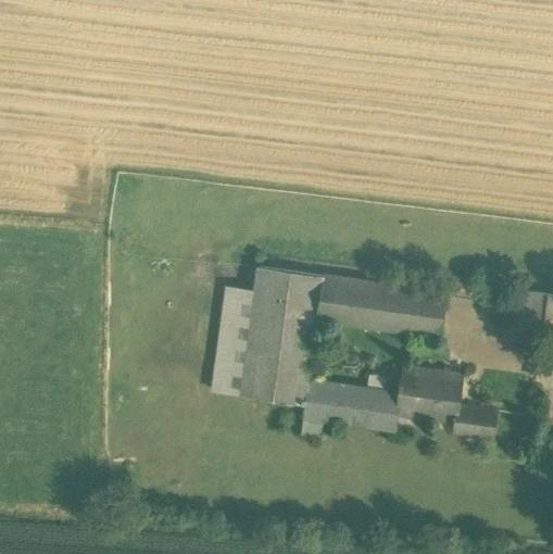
[(321,273),(256,264),(252,289),(239,392),(303,402),(306,377),(315,314),(321,274),(321,273)]
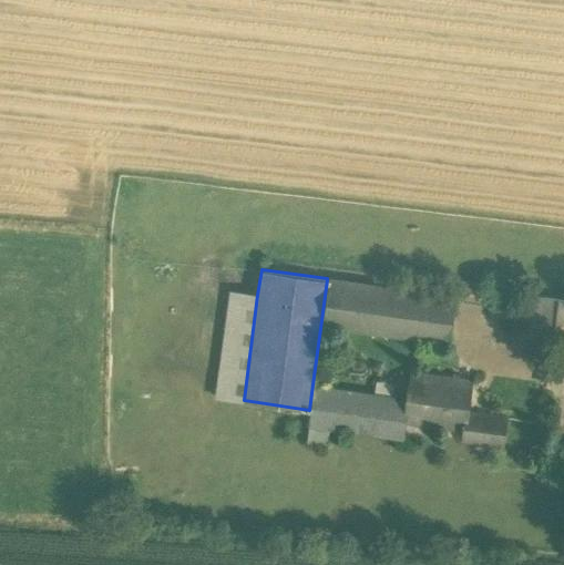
[(452,296),(340,280),(327,279),(321,320),(335,322),(335,324),(447,339),(452,296)]
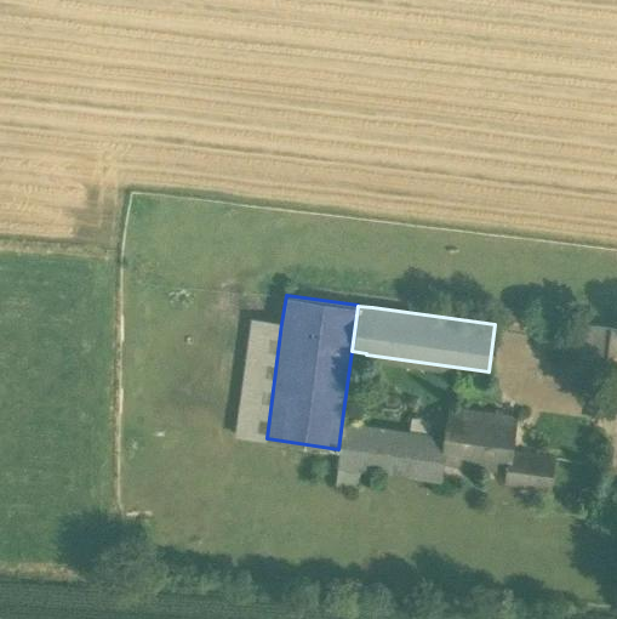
[(252,319),(236,435),(267,438),(281,323),(252,319)]
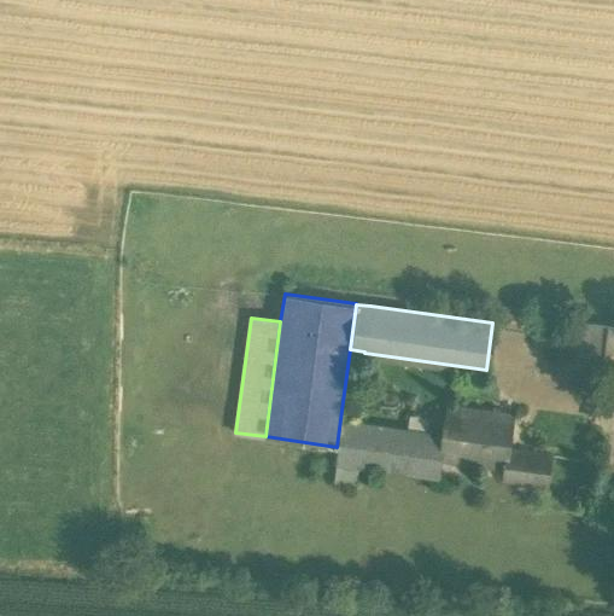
[(592,355),(596,324),(563,320),(562,349),(592,355)]
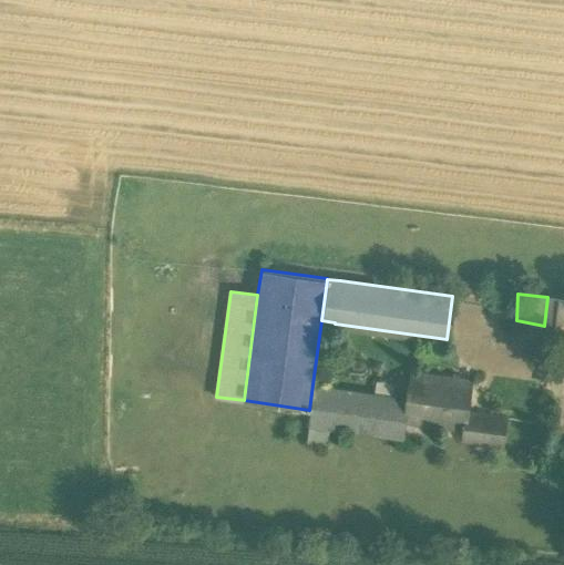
[(563,298),(547,297),(544,326),(563,328),(563,298)]
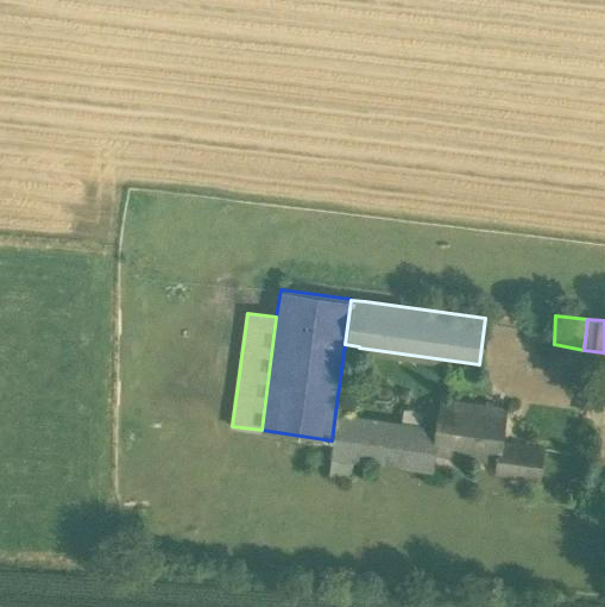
[(504,407),(440,398),(436,431),(433,450),(496,460),(495,471),(536,477),(541,446),(499,440),(504,407)]
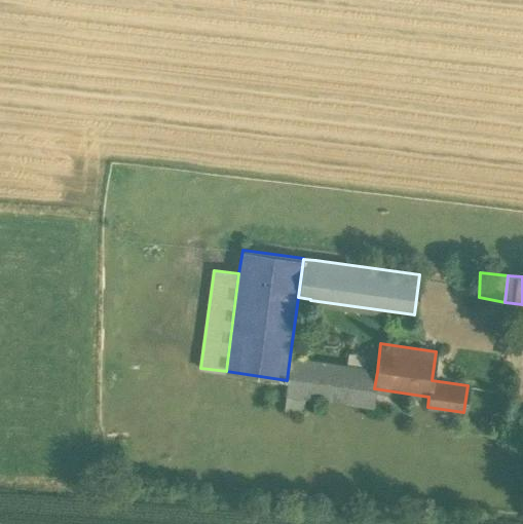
[(363,367),(290,357),(287,380),(286,390),(372,403),(374,388),(377,372),(363,370),(363,367)]
